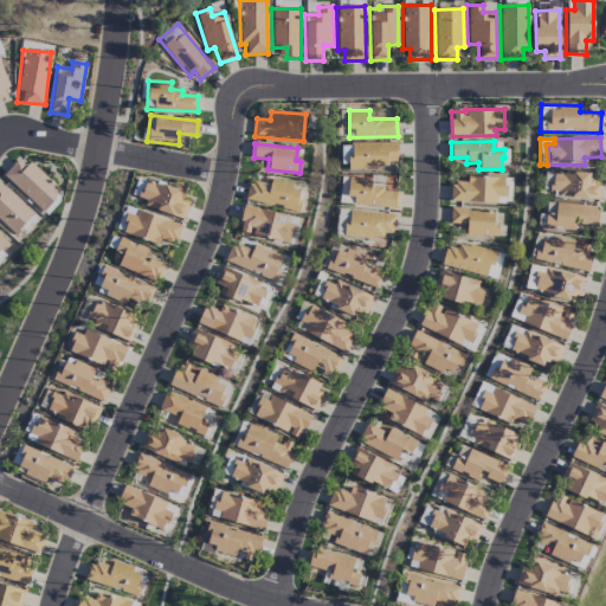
[(397,143),(340,143),(341,168),(387,168),(387,162),(397,162),(397,143)]
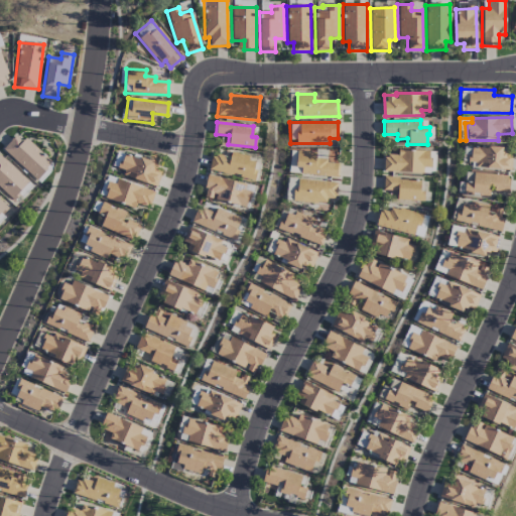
[(22,142),(14,135),(1,152),(38,178),(51,160),(24,140),(22,142)]
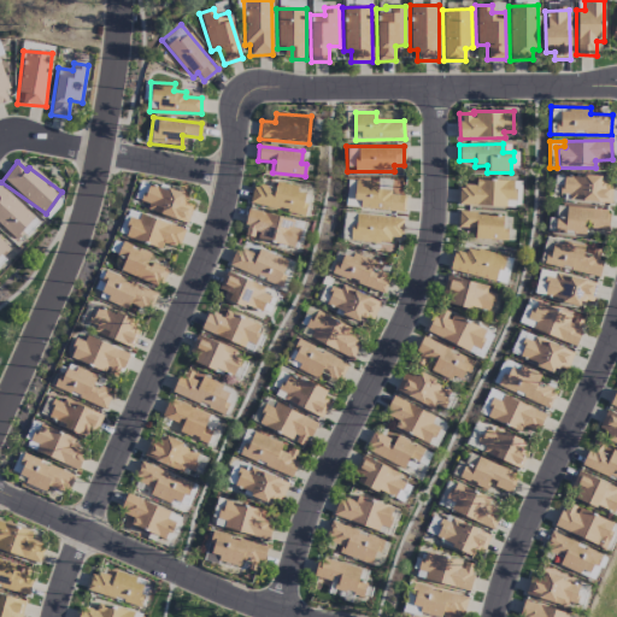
[(558,174),(556,194),(569,195),(568,200),(610,205),(612,183),(599,182),(600,178),(558,174)]
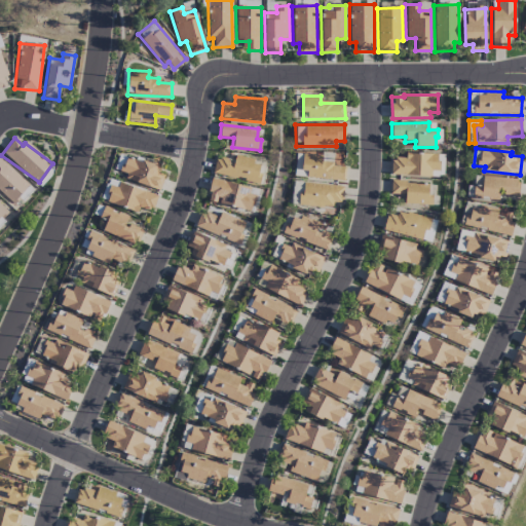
[(296,152),(294,177),(344,182),(345,166),(333,165),(333,156),(296,152)]
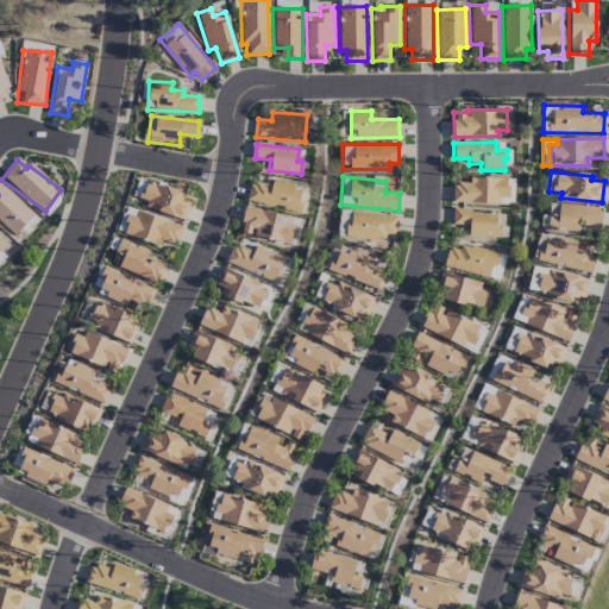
[(498,205),(498,198),(507,198),(507,179),(469,177),(469,183),(452,183),(452,203),(498,205)]
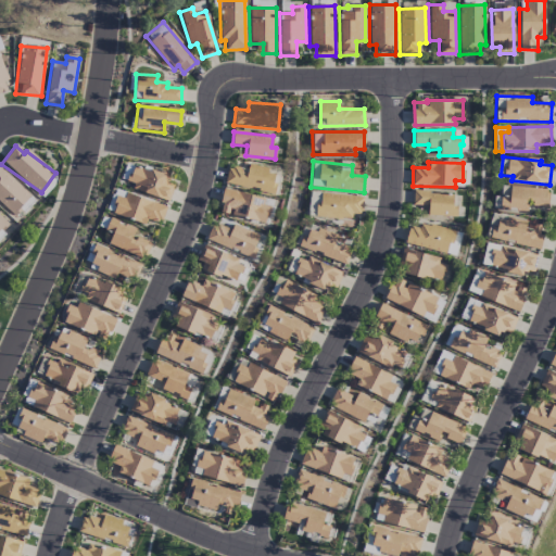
[(169,201),(174,184),(164,181),(166,174),(125,164),(122,180),(134,184),(131,191),(169,201)]
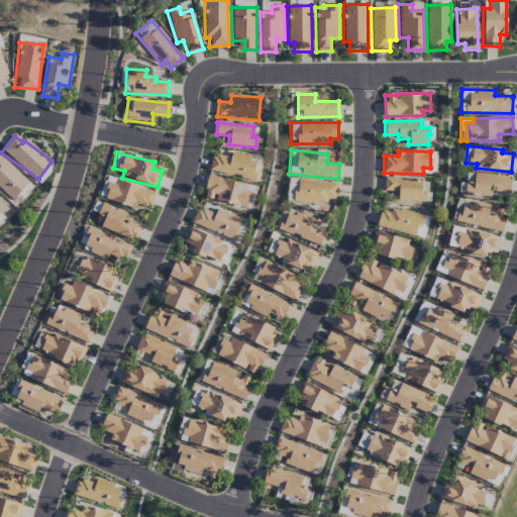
[(212,156),(208,171),(253,181),(259,160),(231,153),(229,160),(212,156)]
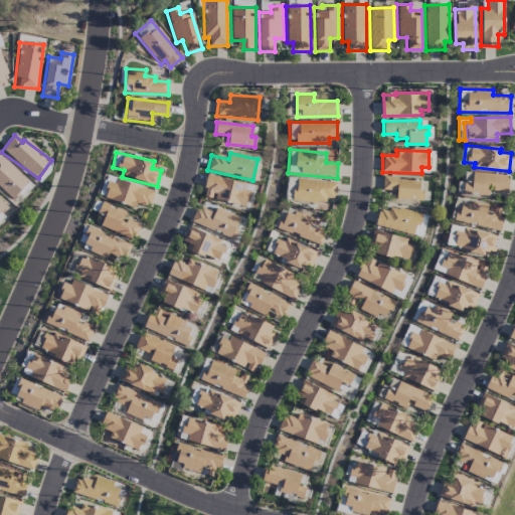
[(28,182),(0,155),(0,188),(12,200),(28,182)]
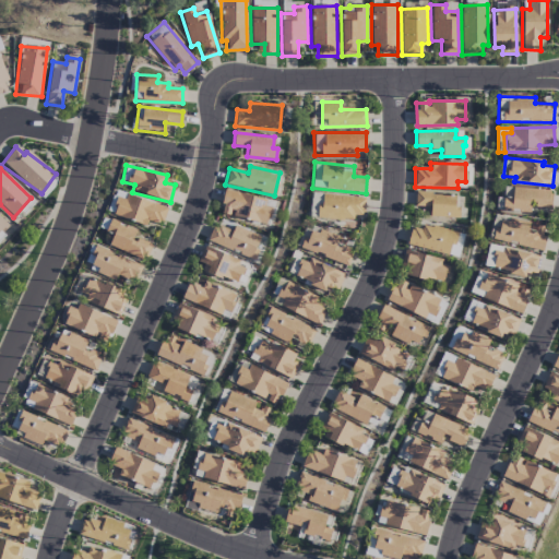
[(551,190),(512,188),(512,199),(503,199),(502,211),(530,212),(530,206),(550,207),(551,190)]
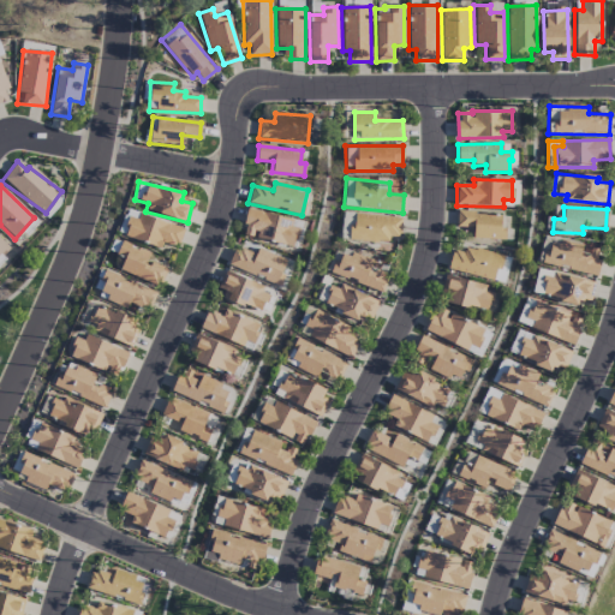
[(294,246),(300,220),(246,210),(242,236),(294,246)]
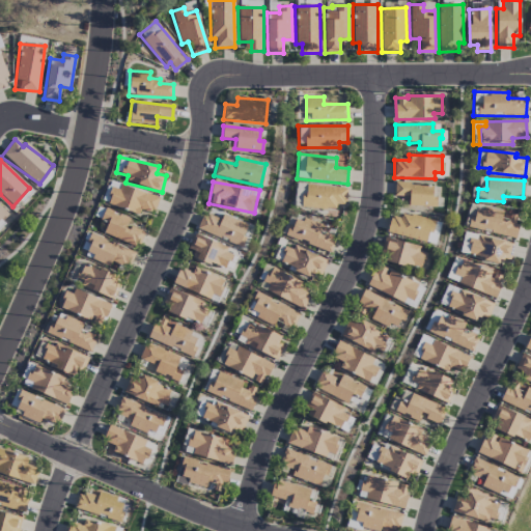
[(140,208),(154,214),(159,199),(114,183),(106,203),(138,215),(140,208)]
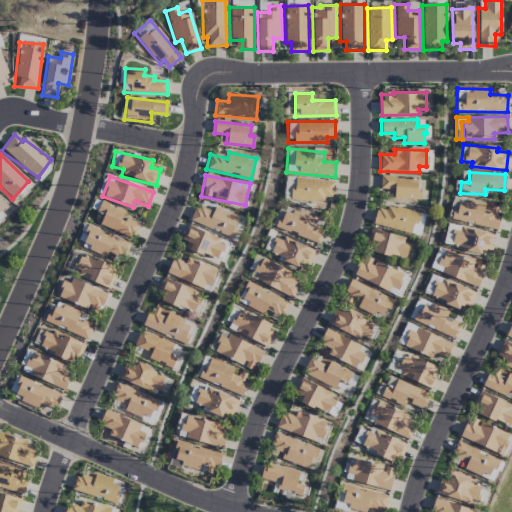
[(420,200),(421,179),(380,177),(379,189),(393,189),(393,199),(420,200)]
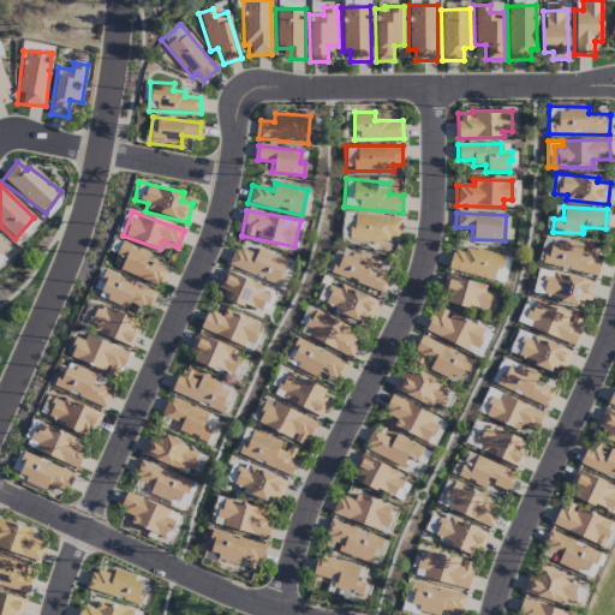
[(401,218),(352,214),(351,240),(388,243),(389,237),(400,237),(401,218)]
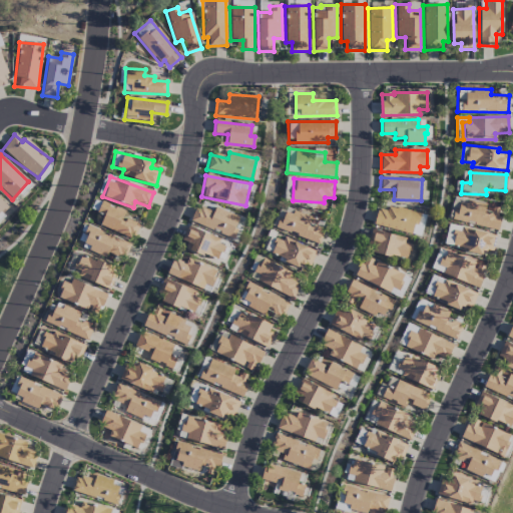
[(496,230),(501,207),(455,196),(449,219),(496,230)]
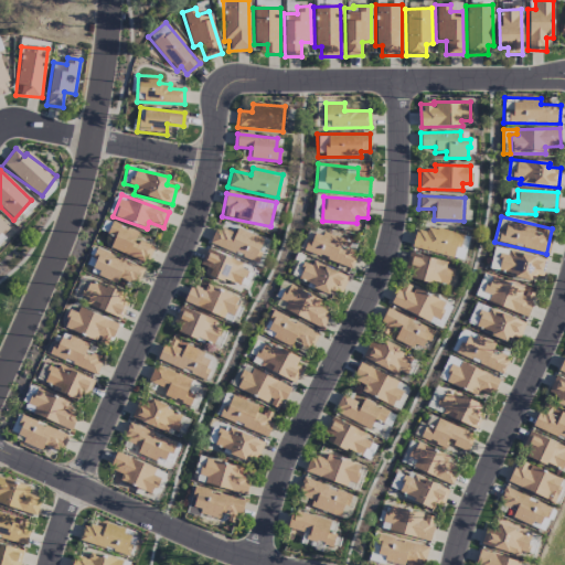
[(137,233),(112,222),(106,233),(114,236),(109,248),(147,264),(153,248),(135,241),(137,233)]
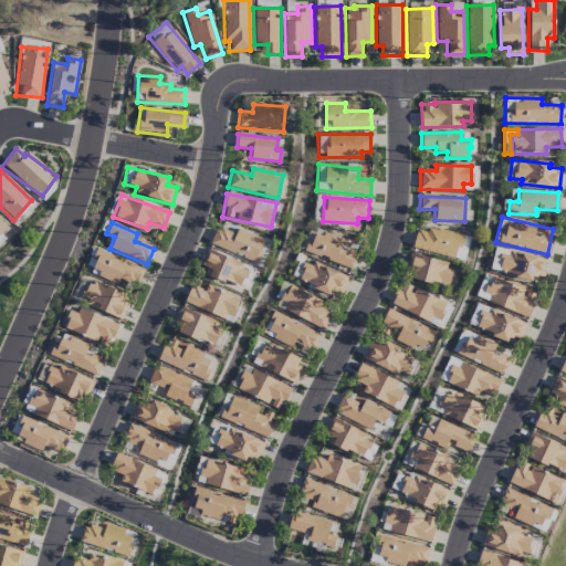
[(234,233),(218,227),(210,244),(255,263),(264,240),(237,229),(234,233)]
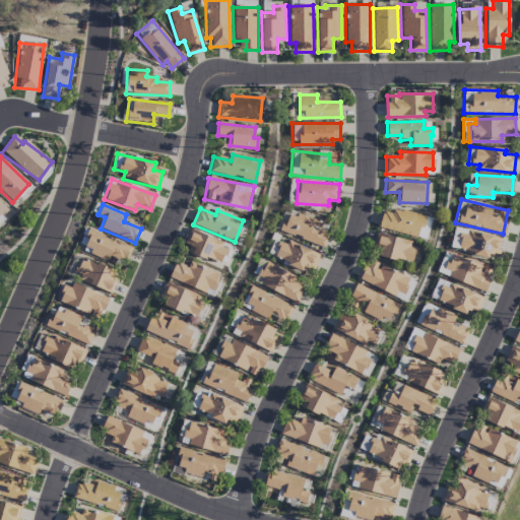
[(378,229),(417,238),(419,228),(424,228),(427,216),(392,208),(390,214),(382,212),(378,229)]
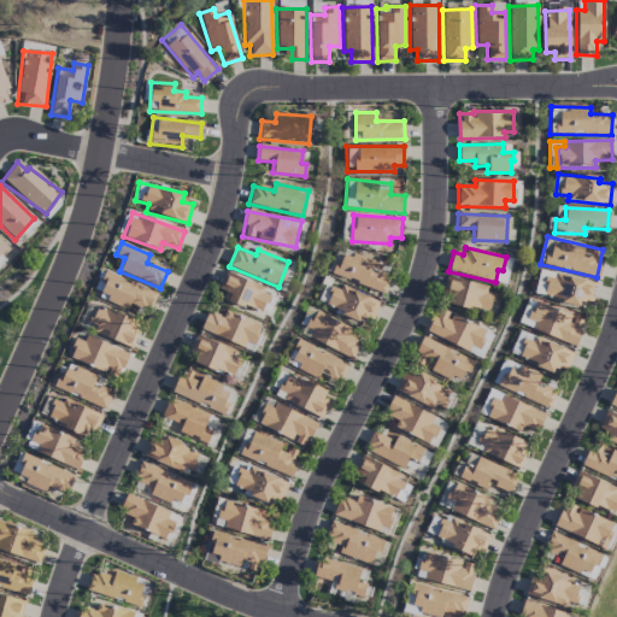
[(383,294),(391,275),(371,268),(374,263),(341,251),(333,275),(383,294)]
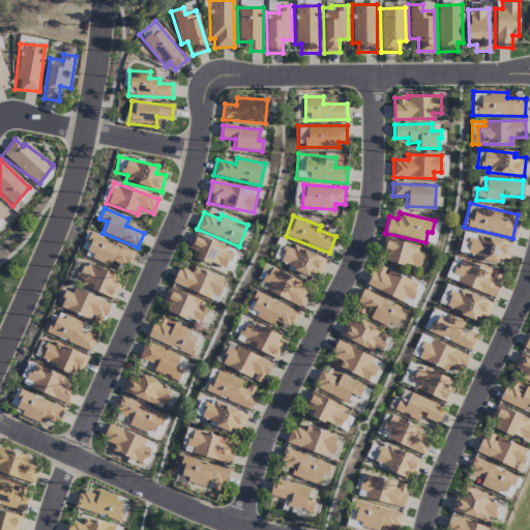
[(512,243),(463,232),(458,253),(497,262),(499,257),(508,260),(512,243)]
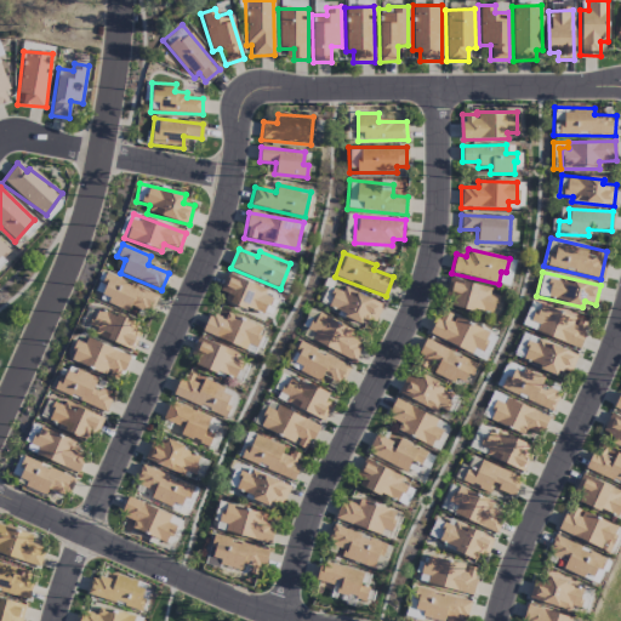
[(158,295),(107,274),(98,298),(127,309),(130,306),(151,313),(158,295)]
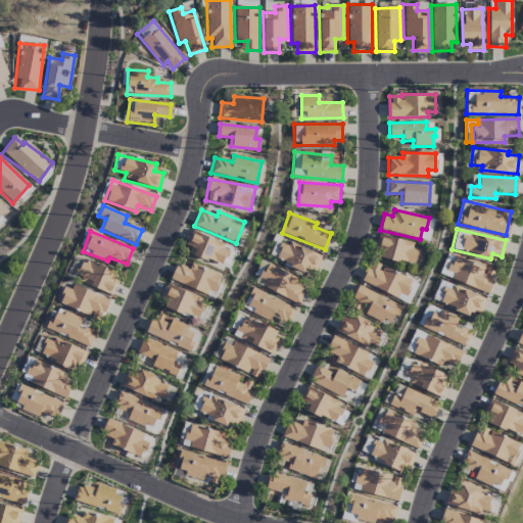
[(185,244),(191,247),(189,253),(222,266),(229,246),(190,231),(185,244)]
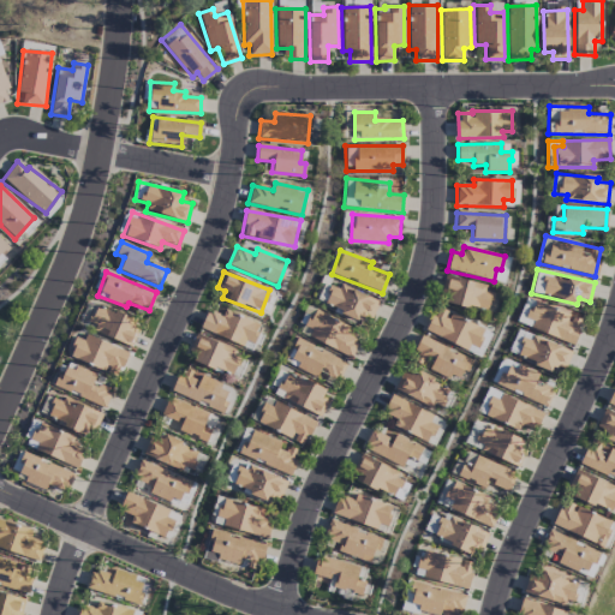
[(445,276),(439,299),(488,312),(494,288),(445,276)]
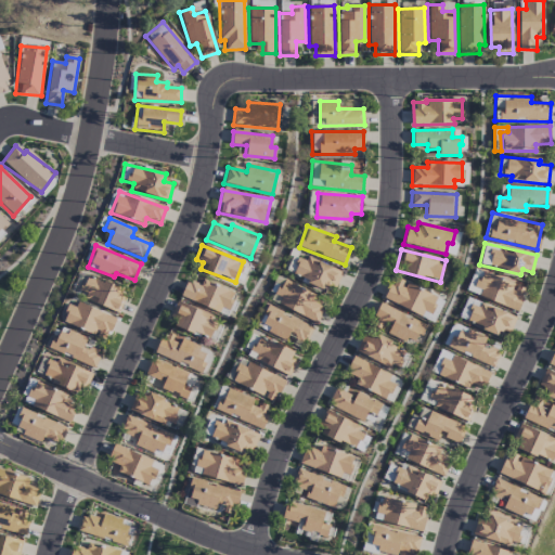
[(341,271),(299,256),(292,275),(323,287),(334,291),(341,271)]
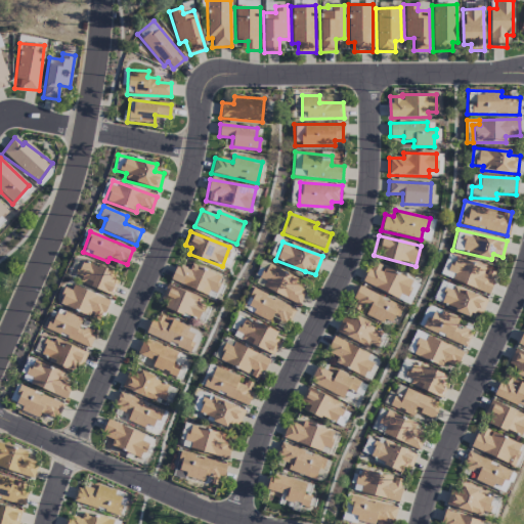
[(487,295),(496,273),(449,254),(440,276),(487,295)]
